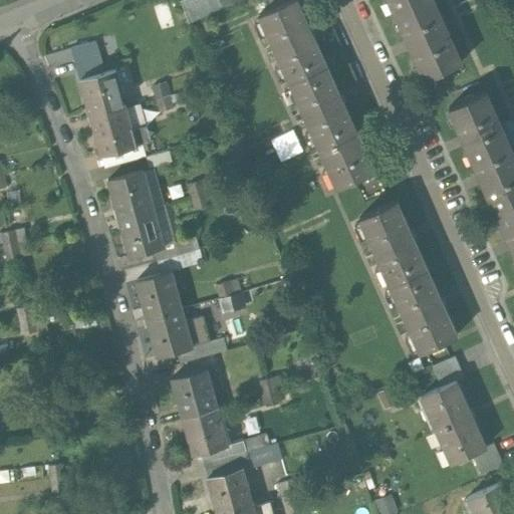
[(185,0),(180,2),(188,23),(245,0),(185,0)]
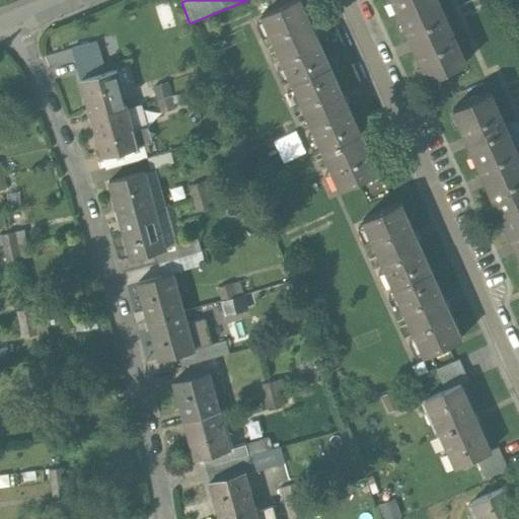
[(294,0),(275,8),(263,14),(293,81),(329,65),(300,0),(294,0)]
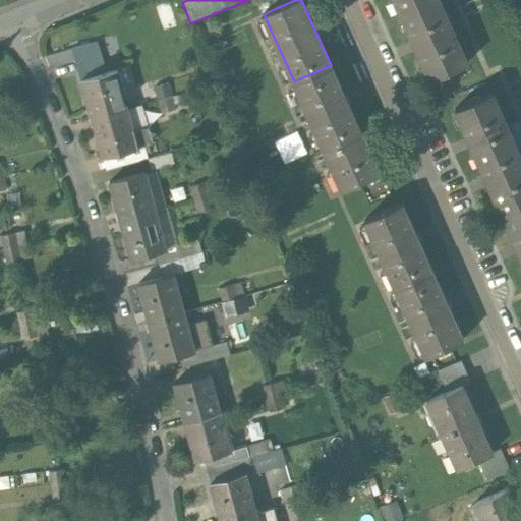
[(272,0),(276,8),(295,0),(272,0)]
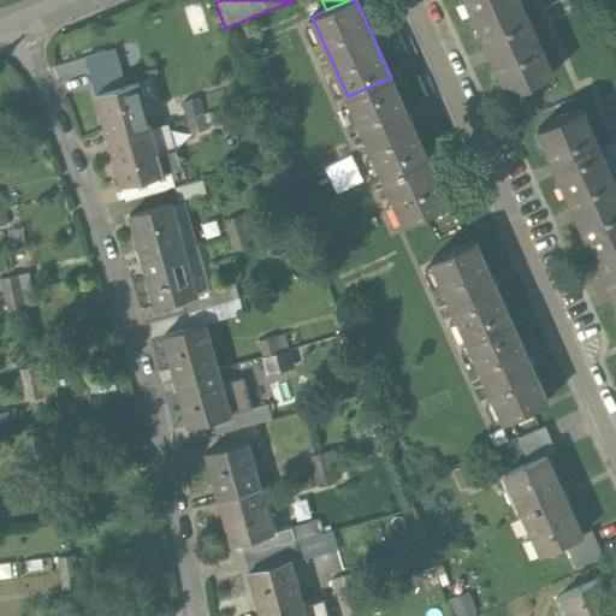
[(467,0),(474,16),(508,0),(467,0)]
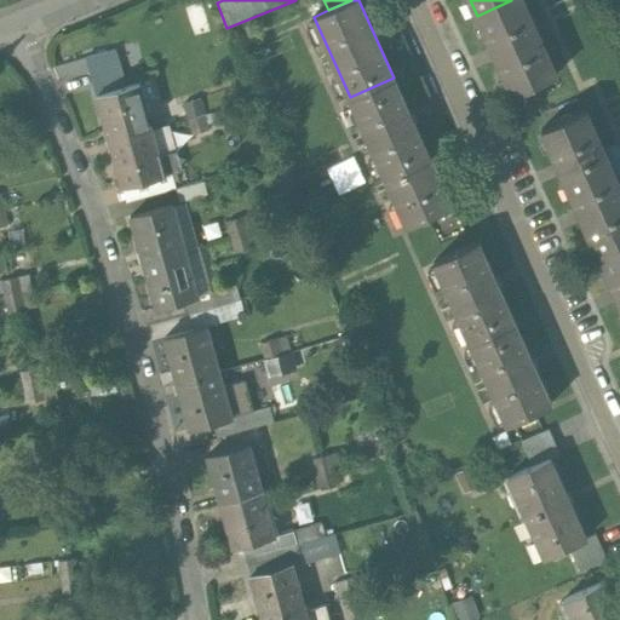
[(520,0),(511,0),(477,16),(512,95),(555,76),(520,0)]
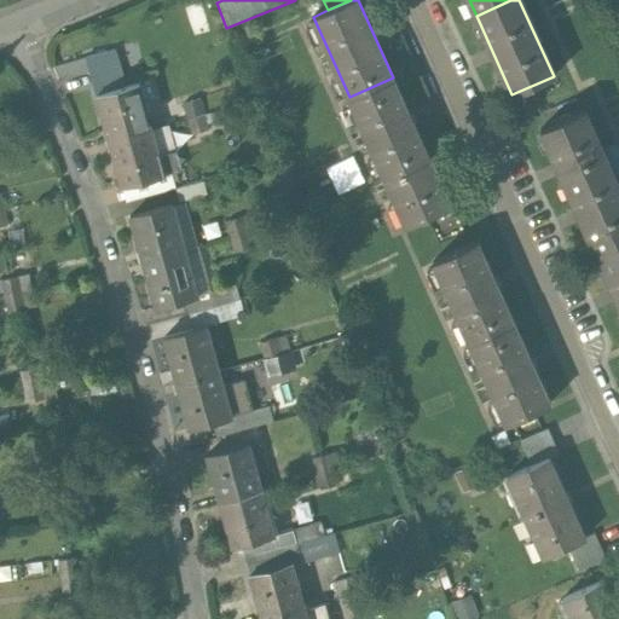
[(393,77),(350,97),(386,177),(429,157),(393,77)]
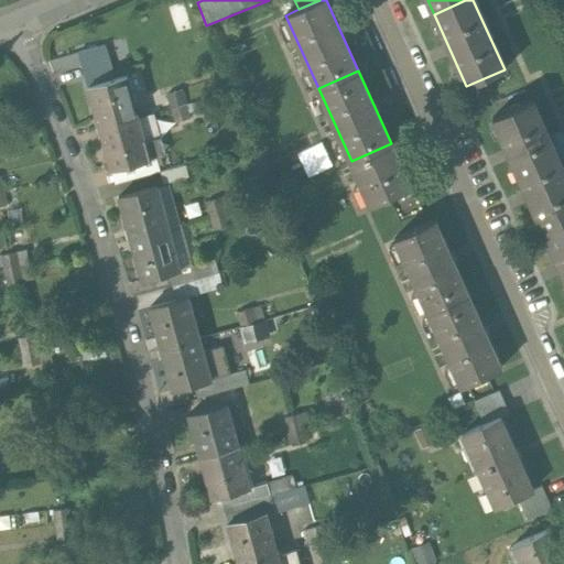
[(126,76),(88,87),(100,129),(137,118),(126,76)]
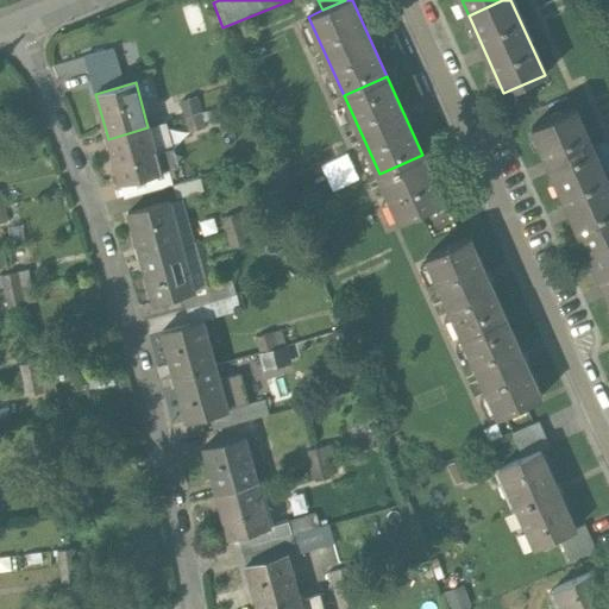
[(196,98),(181,102),(186,117),(200,113),(196,98)]
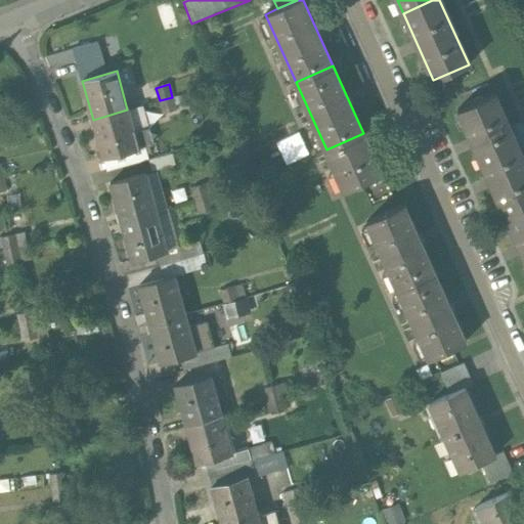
[(494,94),(459,110),(476,148),(512,132),(494,94)]
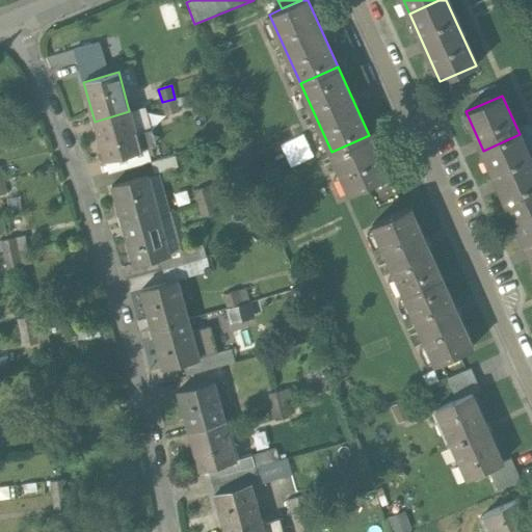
[(175,99),(162,102),(166,115),(179,112),(175,99)]
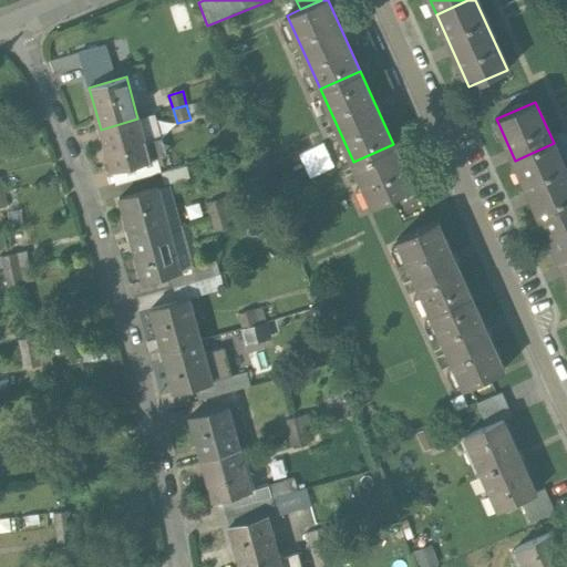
[(137,119),(101,130),(112,171),(150,161),(137,119)]
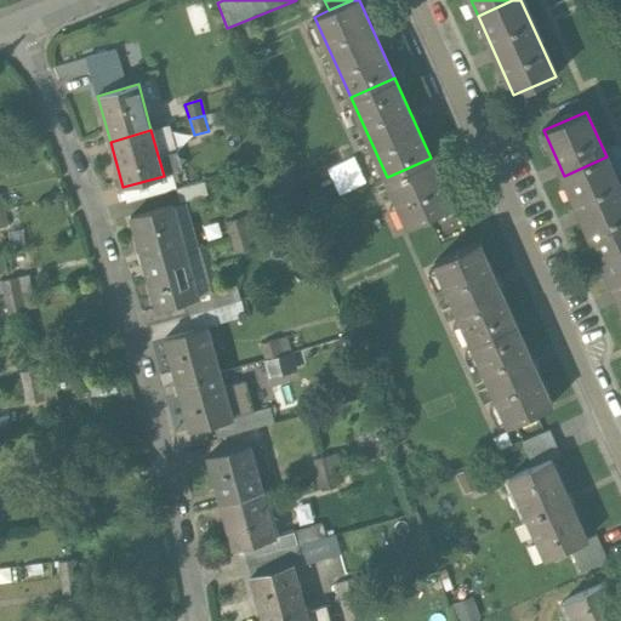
[(620,188),(607,157),(564,176),(600,256),(620,246),(620,188)]
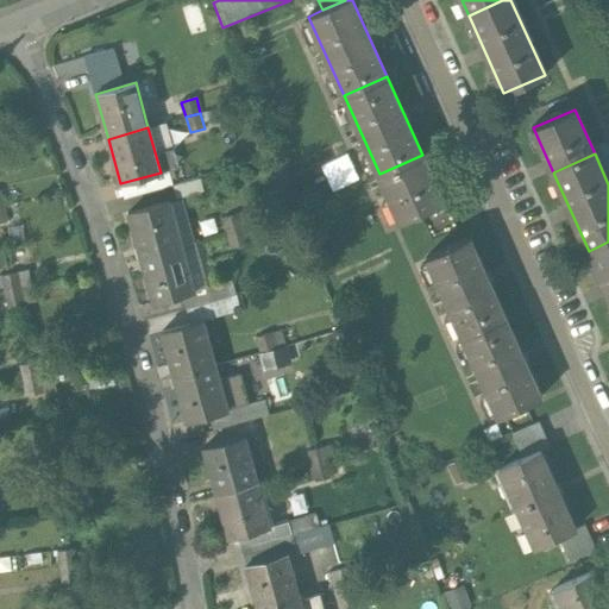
[(422,155),(380,174),(400,220),(443,201),(422,155)]
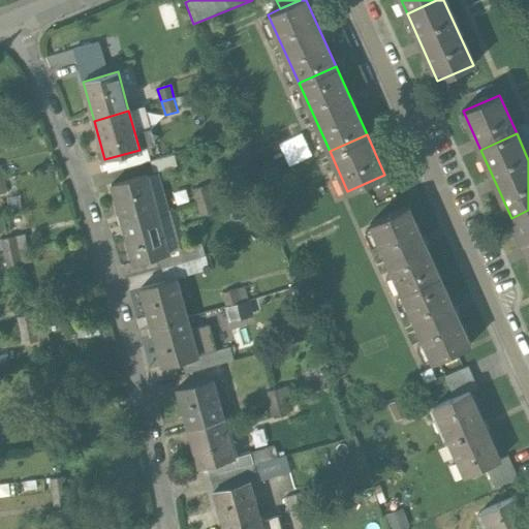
[(146,175),(112,185),(123,224),(157,214),(146,175)]
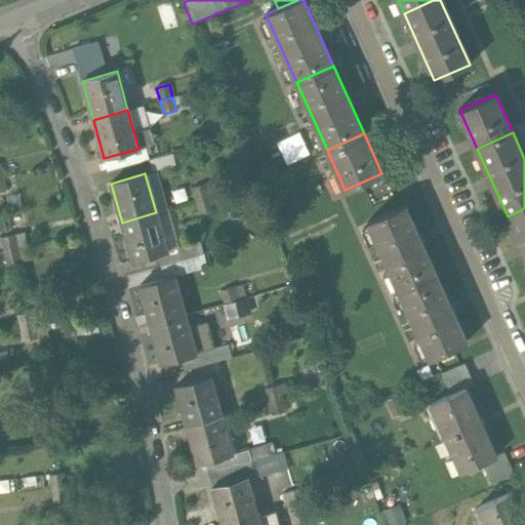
[(205,185),(192,188),(195,201),(209,197),(205,185)]
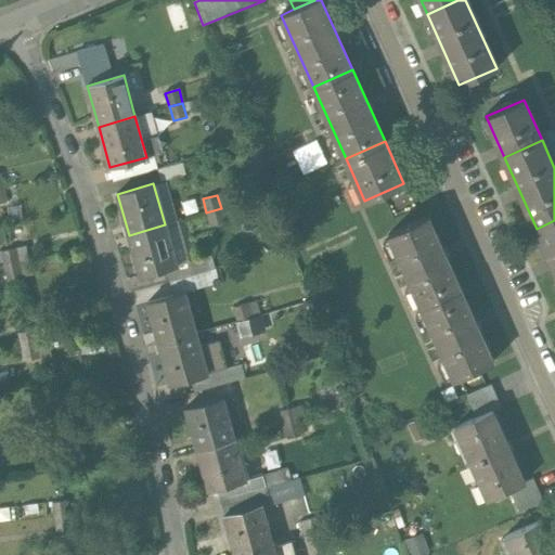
[(221,208),(206,213),(210,227),(224,222),(221,208)]
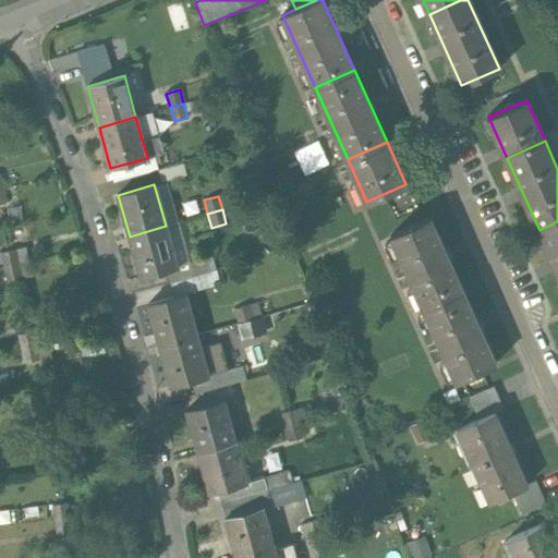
[(462,290),(429,217),(392,233),(425,306),(462,290)]
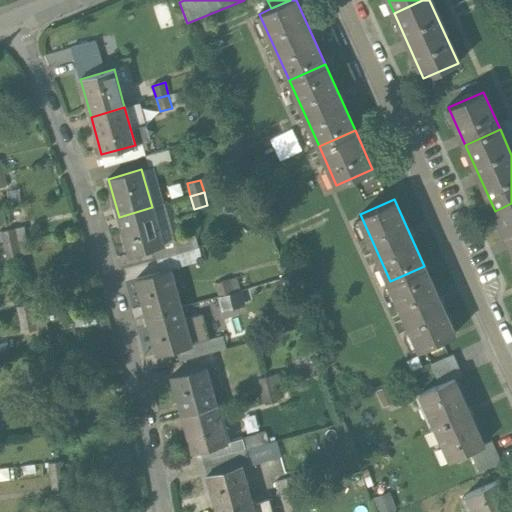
[(511,203),(495,211),(511,248),(511,203)]
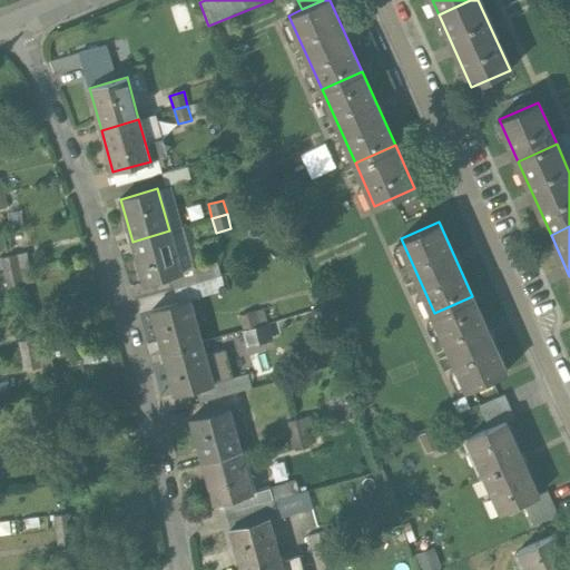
[(169,231),(133,242),(145,284),(182,274),(169,231)]
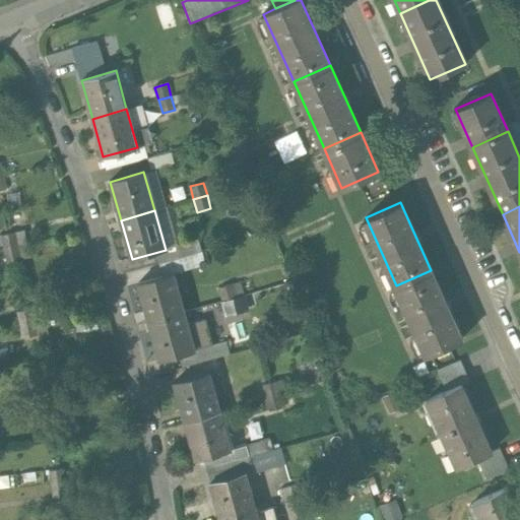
[(15,235),(1,238),(6,264),(20,262),(15,235)]
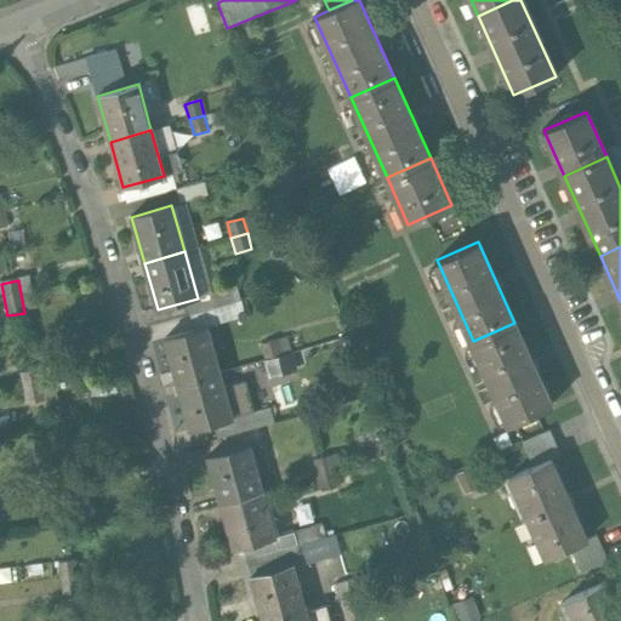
[(514,323),(473,341),(508,421),(550,403),(514,323)]
